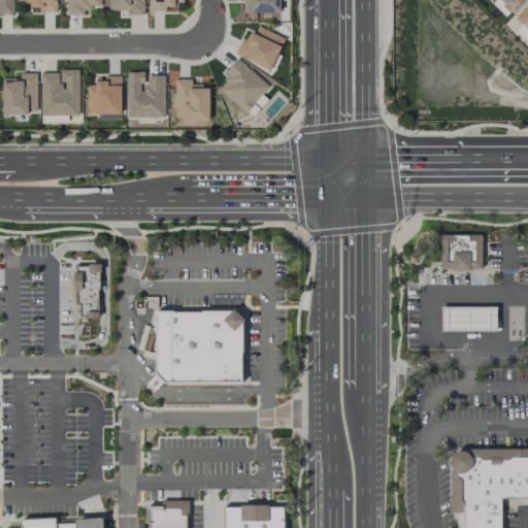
[(0,0),(0,14),(14,14),(13,0),(0,0)]
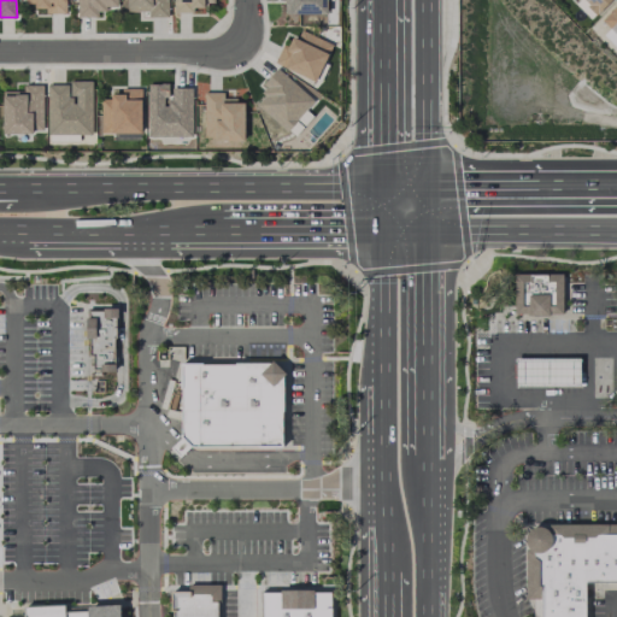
[(65,0),(24,0),(24,6),(46,6),(46,13),(66,15),(65,0)]
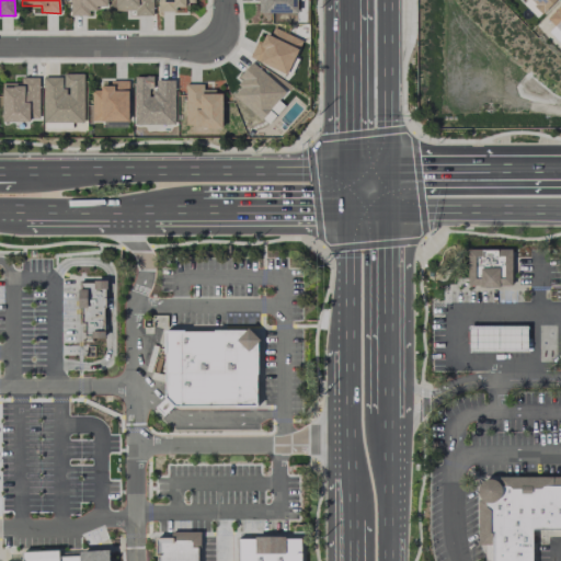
[(107,0),(70,0),(71,15),(90,15),(90,8),(107,8),(107,0)]
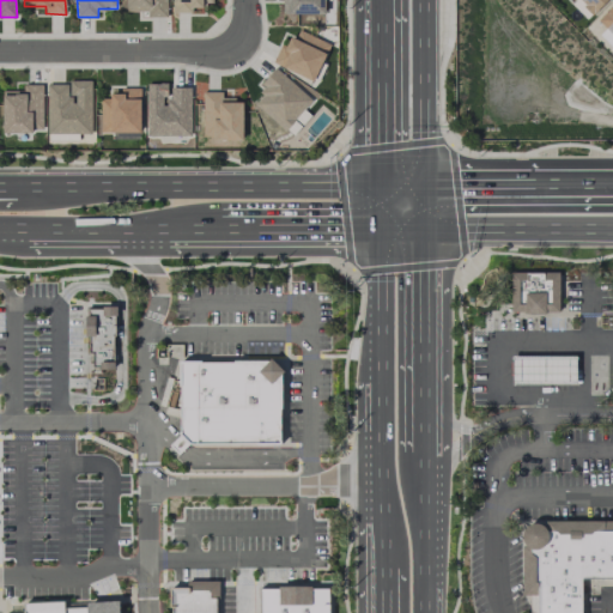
[(125,0),(126,11),(147,12),(147,17),(167,18),(167,0),(125,0)]
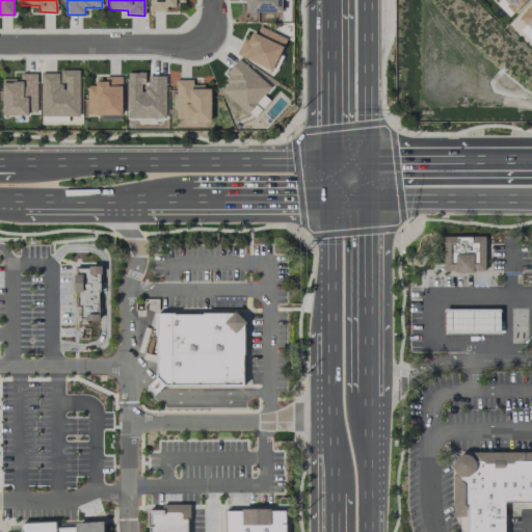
[(177,6),(176,0),(150,0),(151,10),(167,11),(167,6),(177,6)]
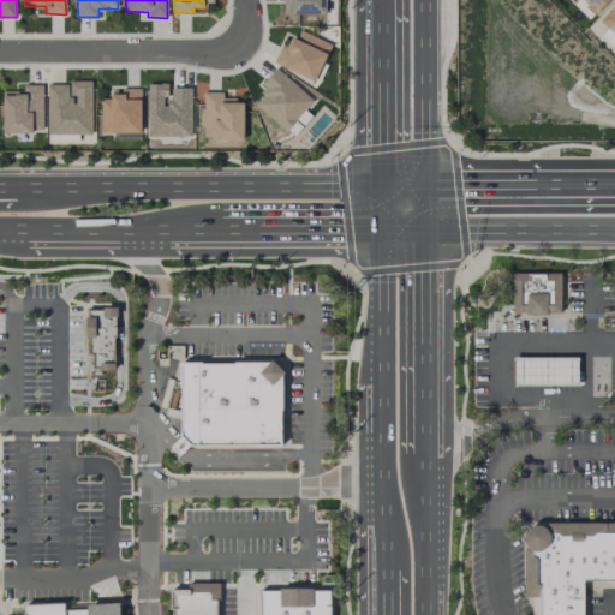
[(284,0),(284,15),(326,13),(326,0),(284,0)]
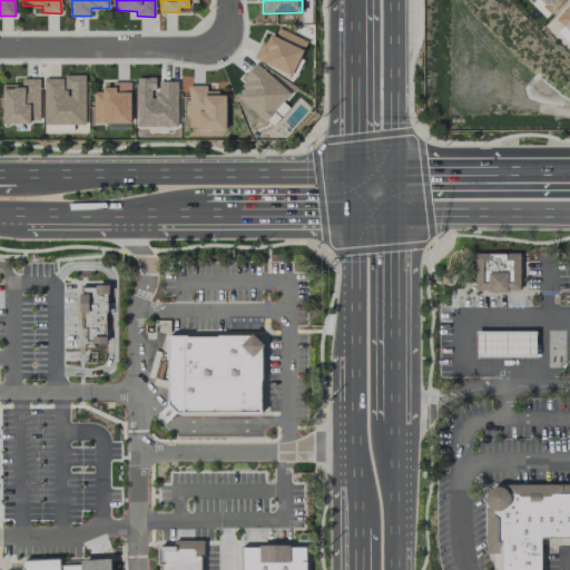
[(539,0),(552,12),(564,0),(539,0)]
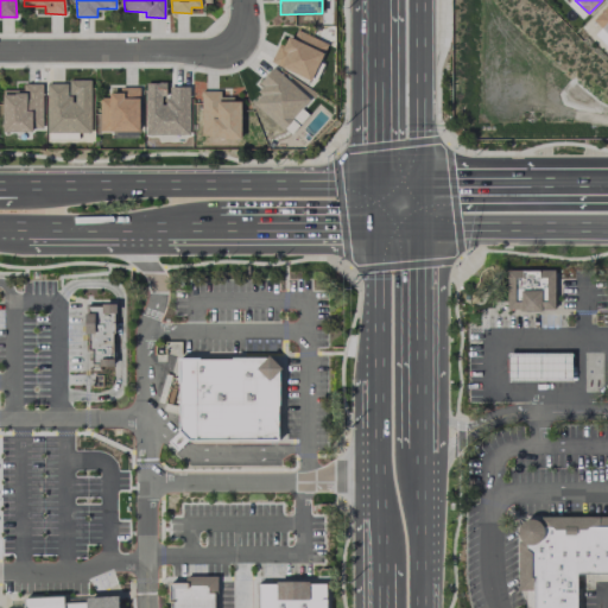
[(607,33),(607,4),(594,18),(607,33)]
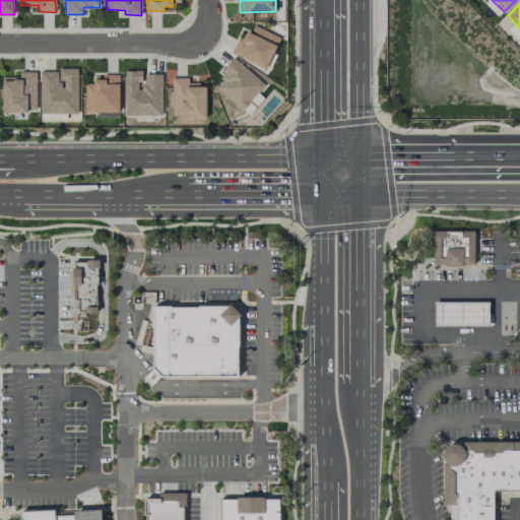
[(232,53),(266,68),(280,38),(251,24),(245,39),(239,37),(232,53)]
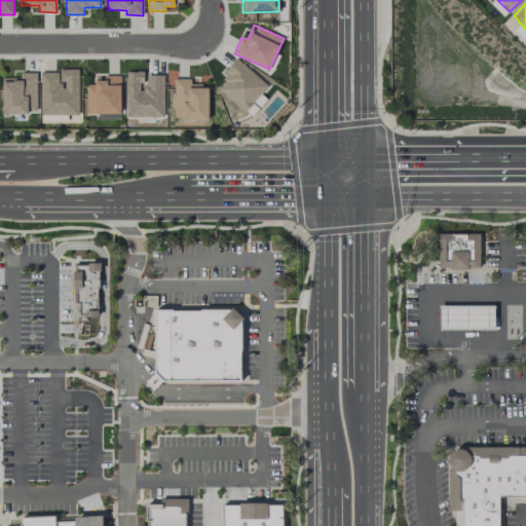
[(515,30),(525,40),(525,31),(520,25),(515,30)]
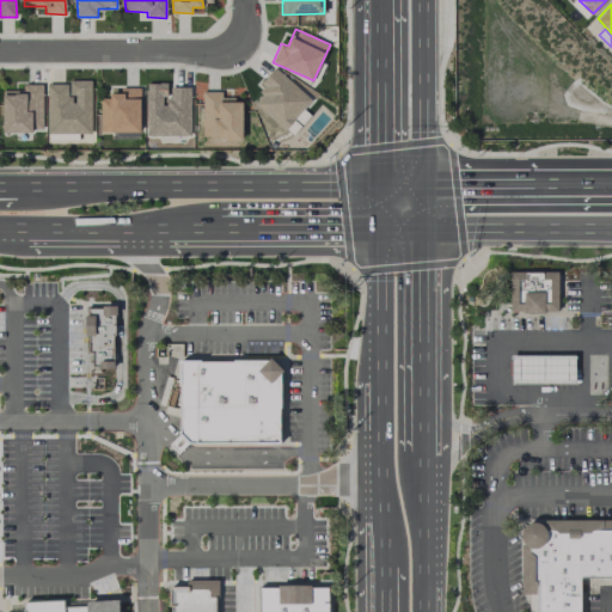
[(312,99),(277,69),(251,101),(263,110),(255,120),(277,139),(294,120),(301,126),(311,115),(304,109),(312,99)]
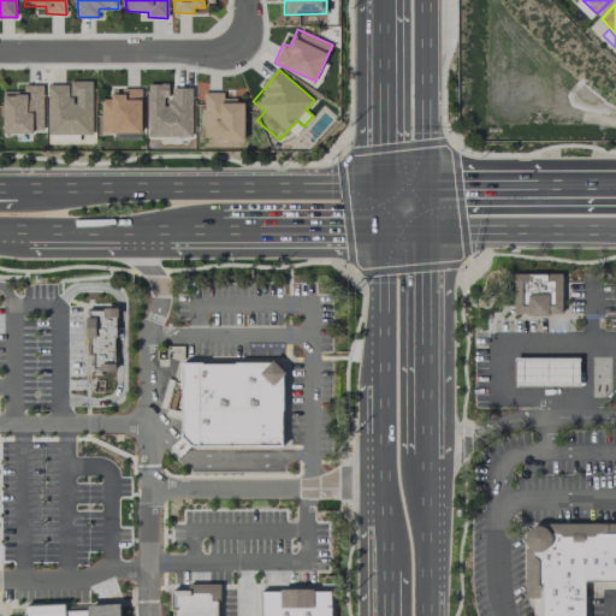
[(47,84),(48,135),(93,135),(93,81),(70,81),(70,84),(47,84)]
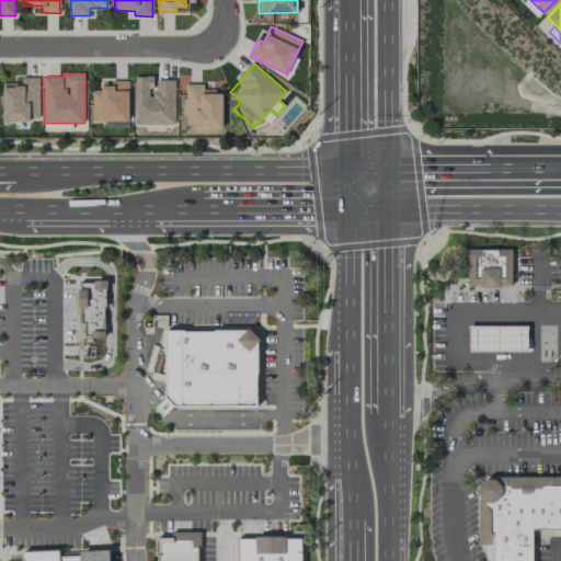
[(136,125),(175,124),(174,79),(155,80),(155,76),(135,76),(136,125)]
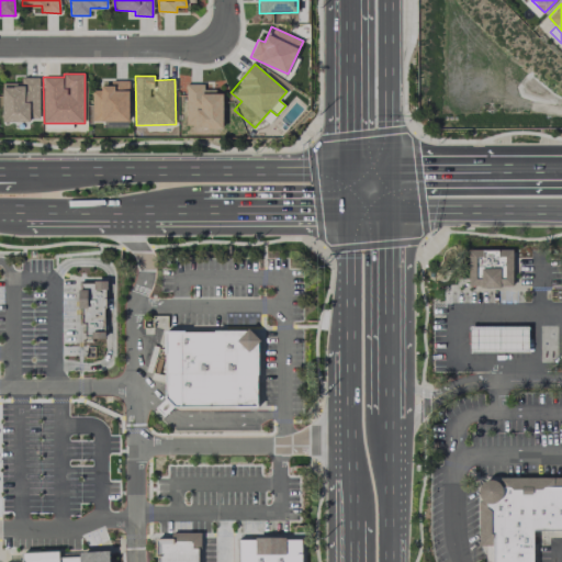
[(2,122),(40,122),(38,77),(21,77),(22,82),(2,83),(2,122)]
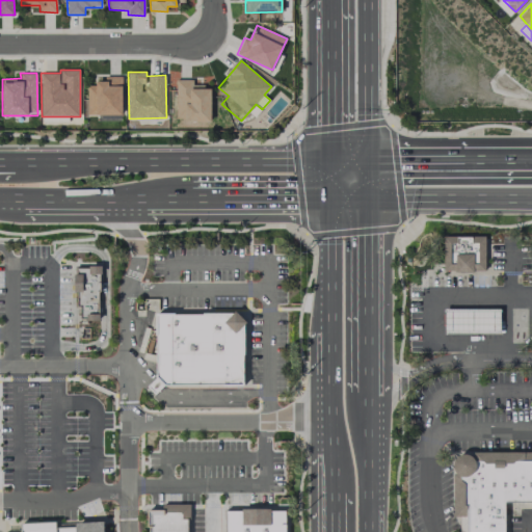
[(122,76),(106,77),(106,82),(87,83),(87,115),(123,114),(122,76)]
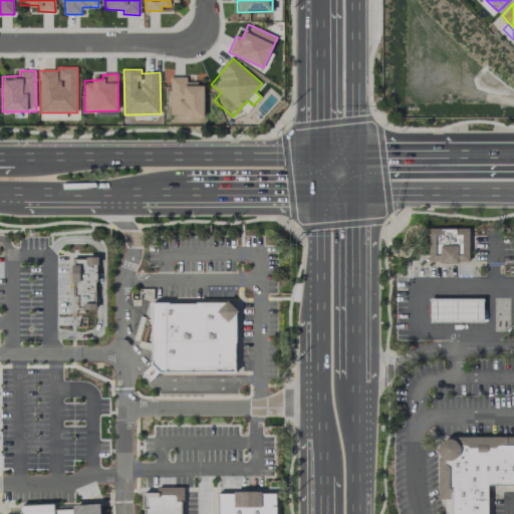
[(428,227),(428,262),(470,263),(470,228),(428,227)]
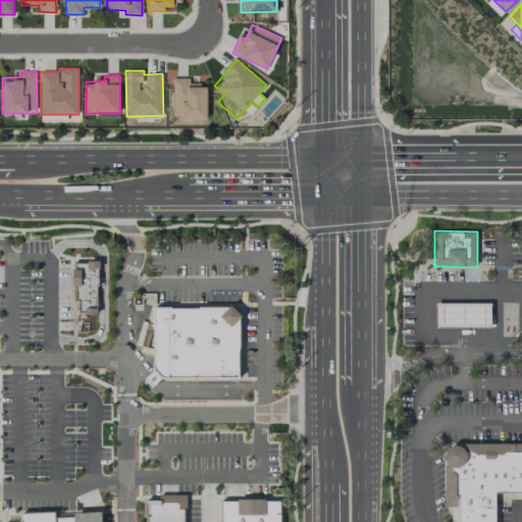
[(75,263),(75,303),(80,303),(80,314),(97,314),(96,263),(75,263)]
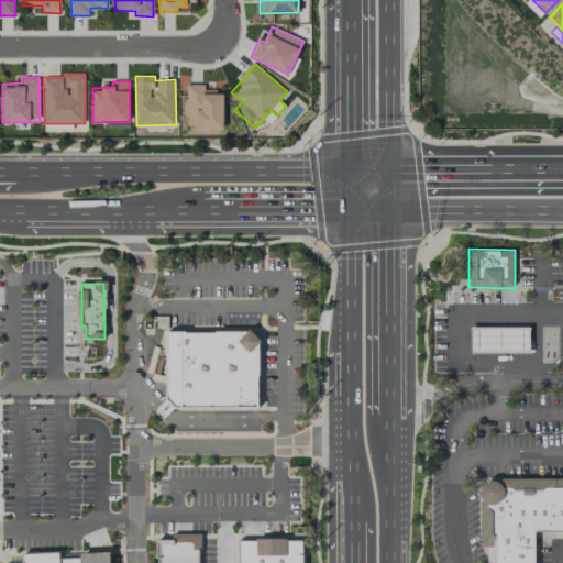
[(470,326),(470,354),(530,354),(530,326),(470,326)]
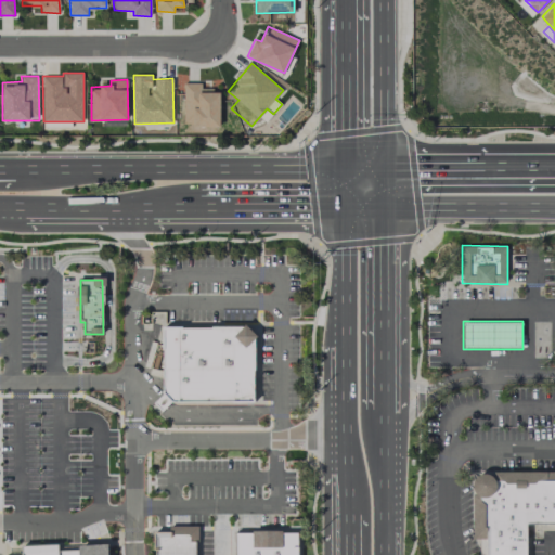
[(164,326),(165,394),(154,403),(163,412),(172,402),(257,401),(257,335),(249,326),(164,326)]
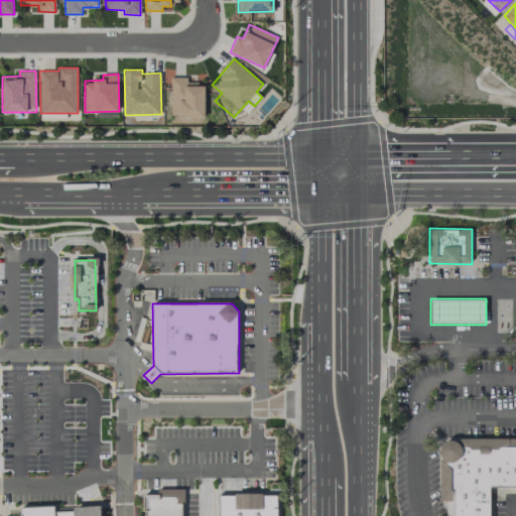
[(515,491),(492,491),(492,515),(446,515),(446,502),(441,502),(441,481),(438,476),(439,453),(435,444),(438,439),(515,439),(515,491)]
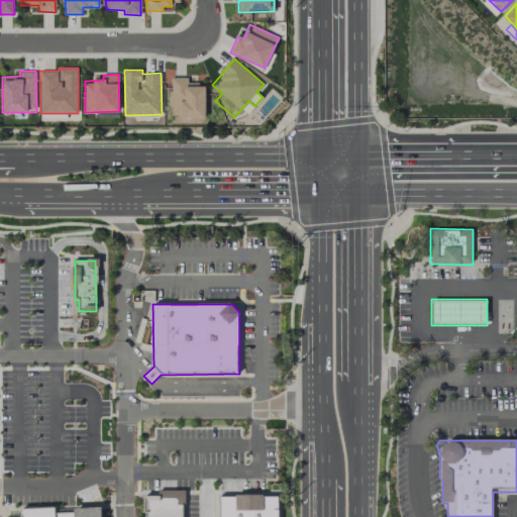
[(144,491),(144,516),(184,516),(184,491),(144,491)]
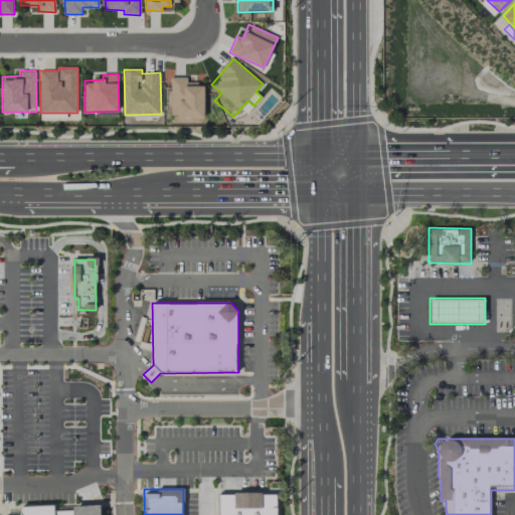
[(218,493),(218,514),(281,514),(281,493),(218,493)]
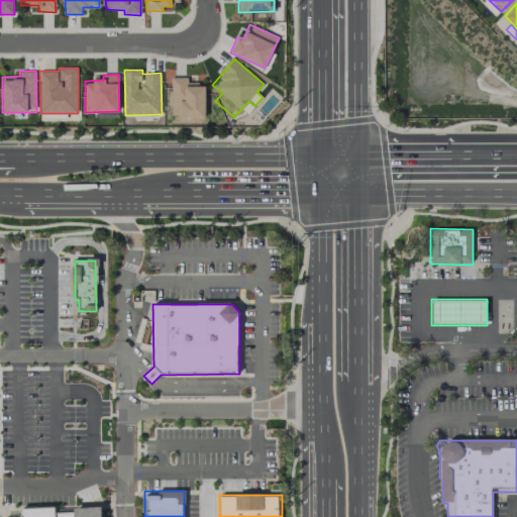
[(100,516),(100,507),(74,508),(74,512),(56,513),(55,508),(21,509),(21,516),(100,516)]
